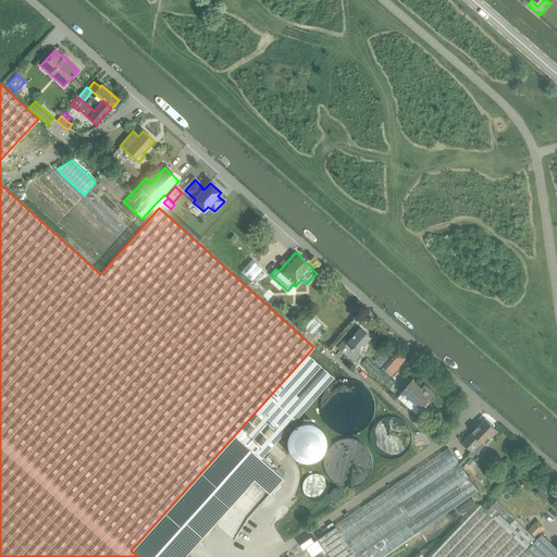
[(268,273),(255,261),(251,259),(240,271),(257,285),(268,273)]
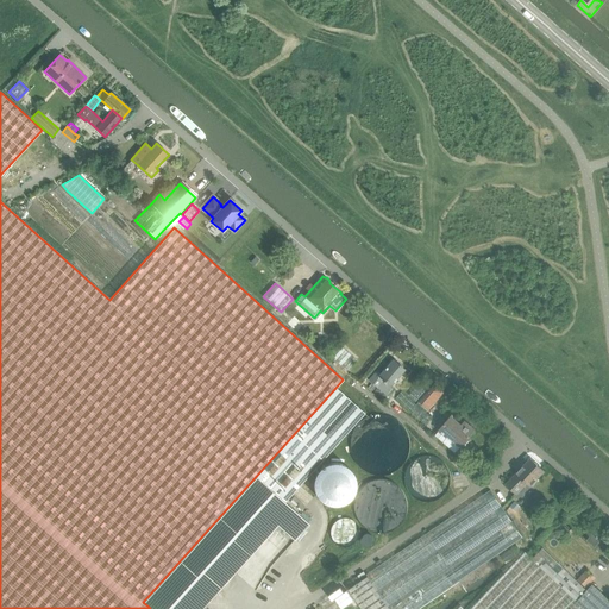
[(339,344),(330,356),(346,370),(356,359),(339,344)]
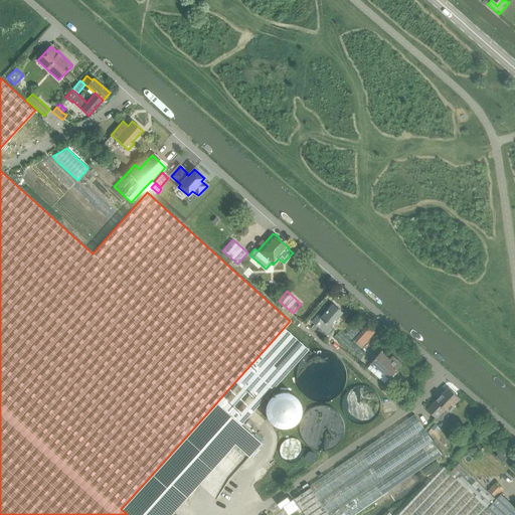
[(330,327),(342,312),(332,304),(322,316),(318,313),(311,322),(326,334),(331,328),(330,327)]
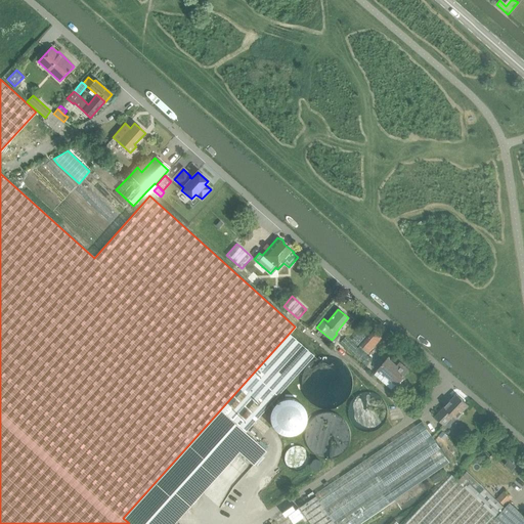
[(374,331),(360,346),(368,353),(383,338),(374,331)]
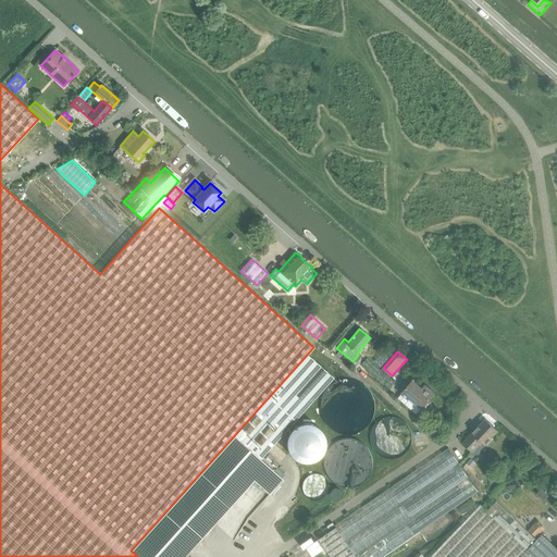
[(383,353),(374,361),(380,367),(388,357),(383,353)]
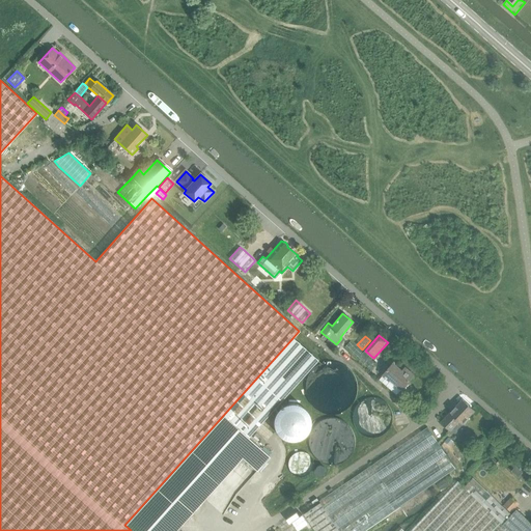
[(292,338),(124,525),(131,530),(174,530),(242,457),(257,471),(270,456),(248,438),(317,360),(292,338)]
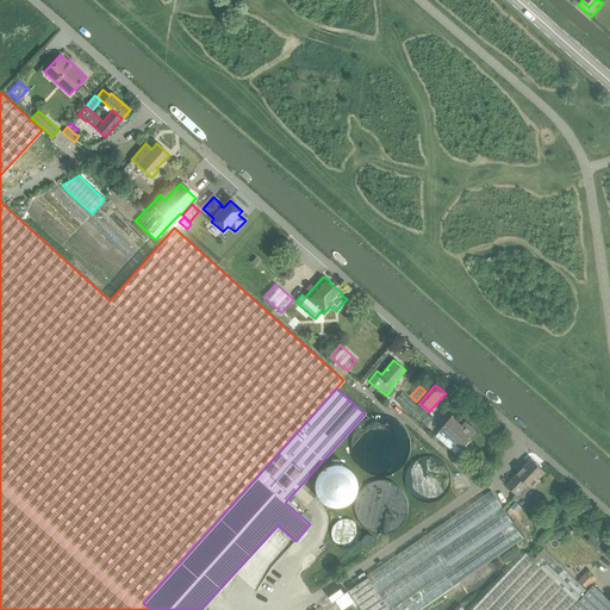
[(402,391),(396,398),(427,427),(433,419),(402,391)]
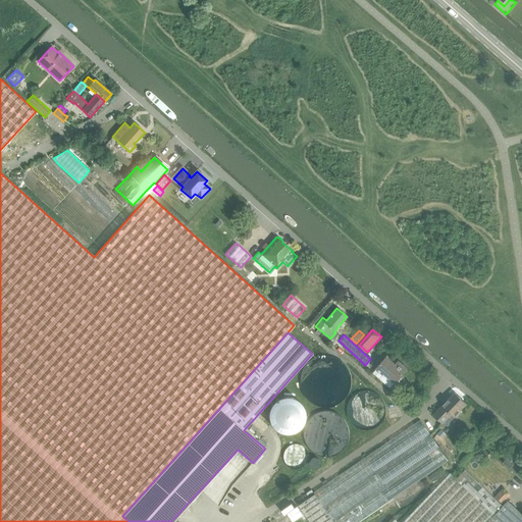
[(376,369),(373,373),(390,388),(395,382),(397,381),(398,382),(402,378),(401,377),(407,370),(398,362),(396,366),(386,358),(376,369)]
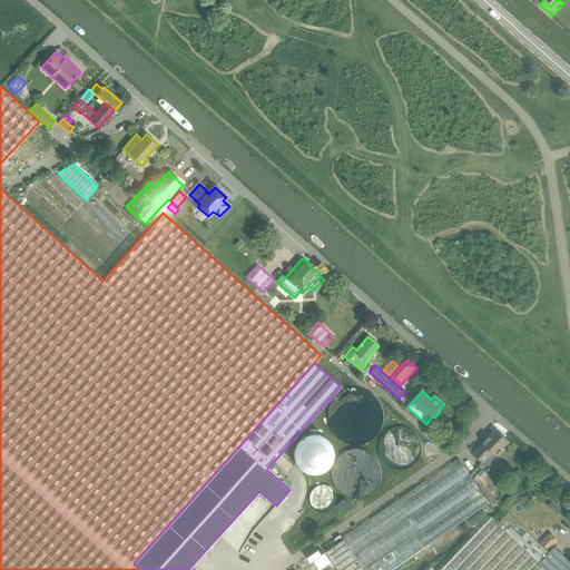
[(509,442),(495,430),(474,453),(483,462),(493,451),(497,454),(509,442)]
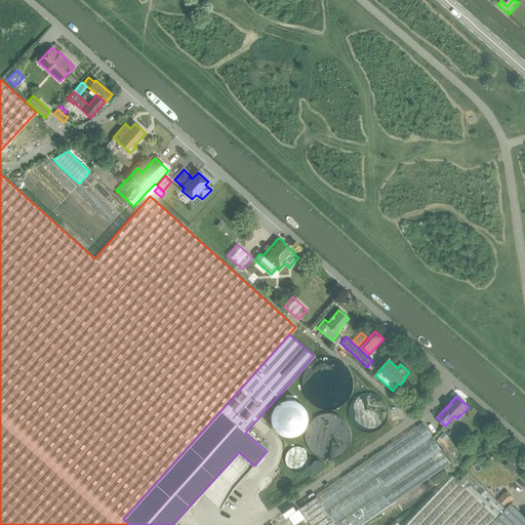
[(361,462),(321,490),(322,492),(315,496),(335,524),(357,524),(450,463),(422,422),(391,442),(361,462)]
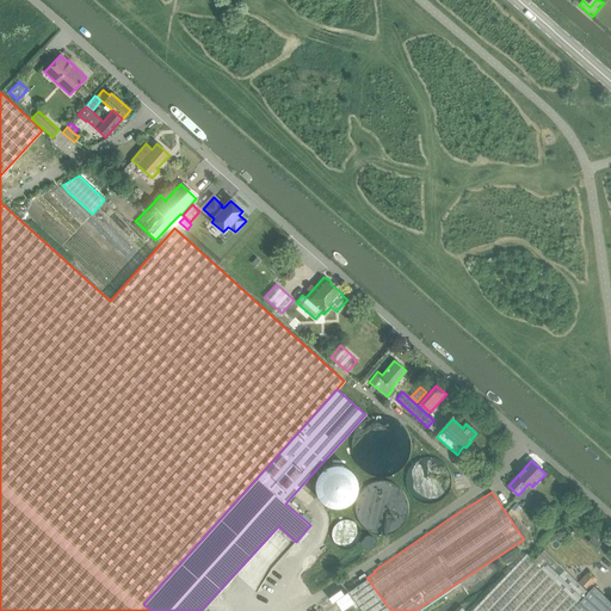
[(295,498),(290,503),(301,513),(306,507),(295,498)]
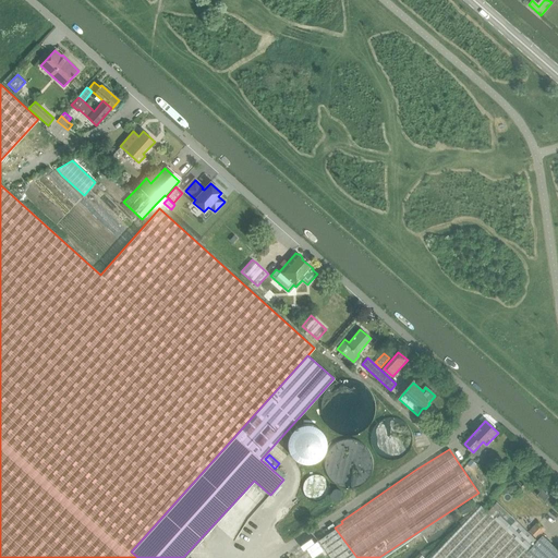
[(553,508),(557,501),(543,489),(537,495),(553,508)]
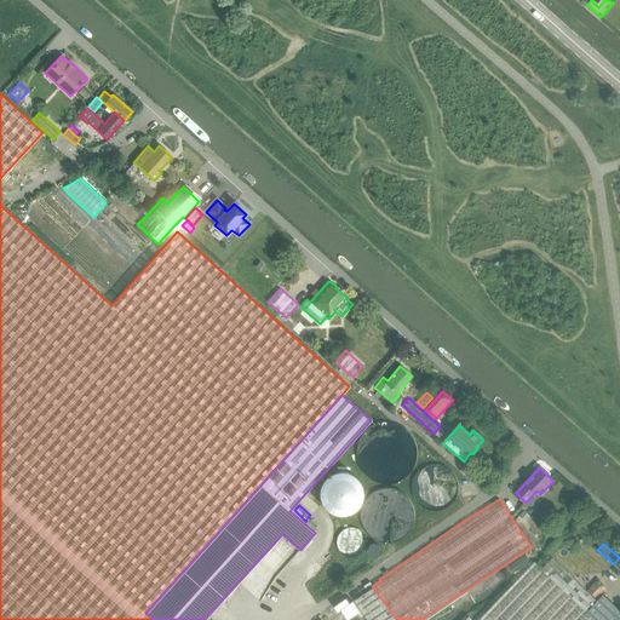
[(514,573),(529,563),(524,556),(509,566),(514,573)]
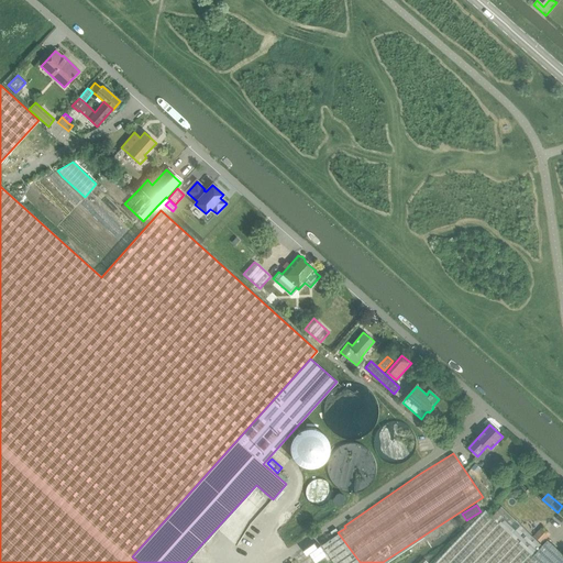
[(501,506),(492,516),(540,562),(562,562),(562,553),(547,540),(542,544),(501,506)]
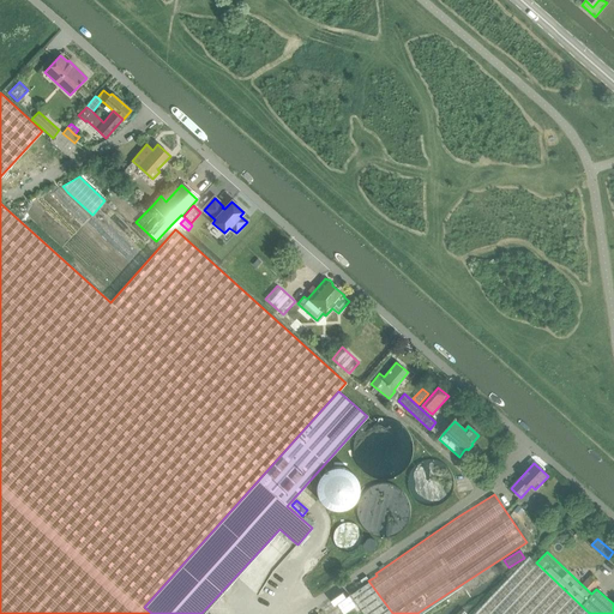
[(461,613),(589,613),(536,563),(529,557),(474,613),(467,613),(464,612),(461,613)]
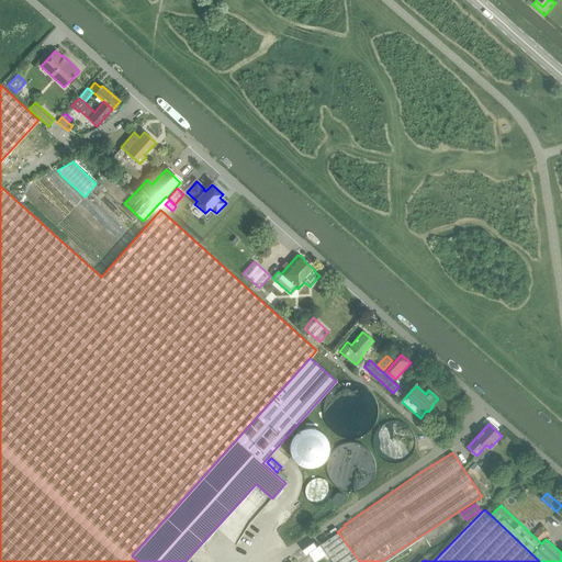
[(542,525),(532,535),(541,542),(550,532),(542,525)]
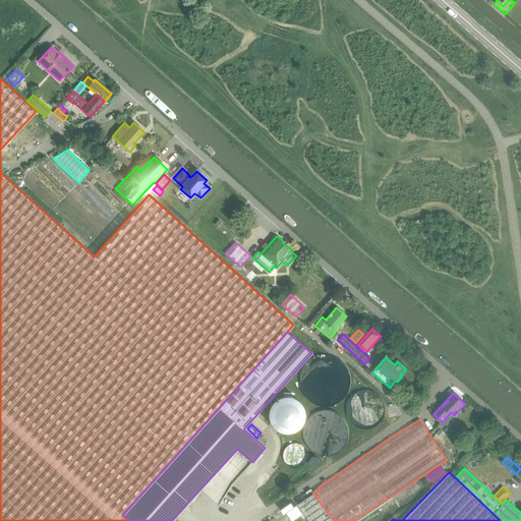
[(303,500),(297,504),(308,520),(333,520),(312,493),(303,500)]
